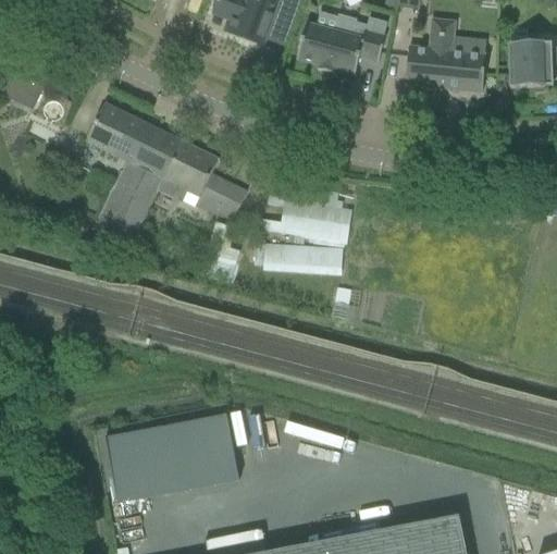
[(218,2),(214,11),(231,16),(226,29),(262,42),(272,15),(293,23),(300,0),(218,0),(217,2),(218,2)]
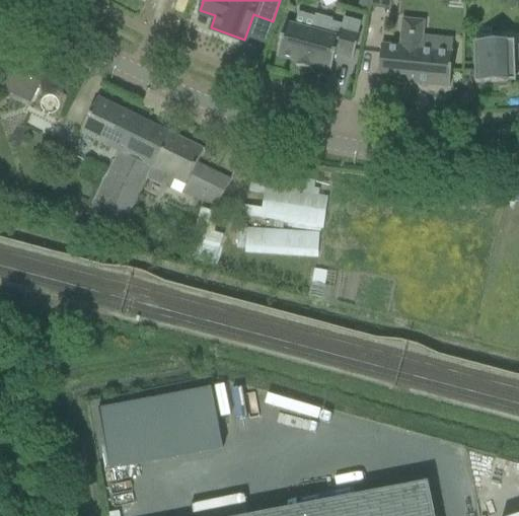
[(370,0),(369,5),(389,9),(391,0),(370,0)]
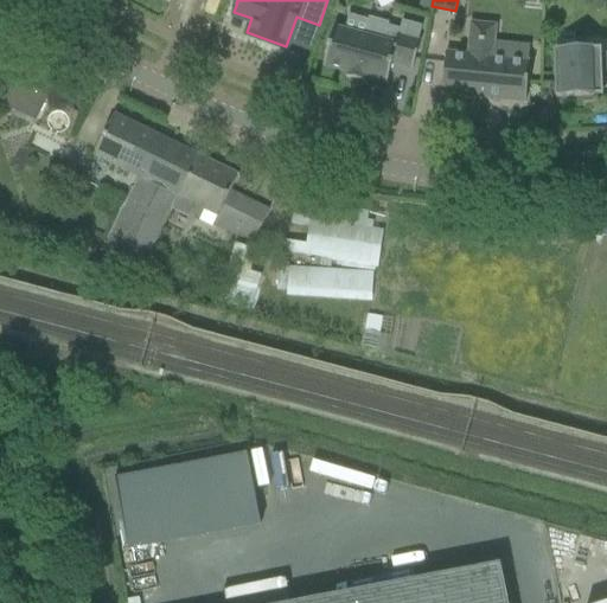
[(364,33),(333,25),(323,64),(347,70),(345,75),(365,81),(366,76),(387,81),(391,61),(411,66),(420,39),(417,38),(421,24),(402,19),(397,33),(385,30),(388,21),(369,15),(364,33)]
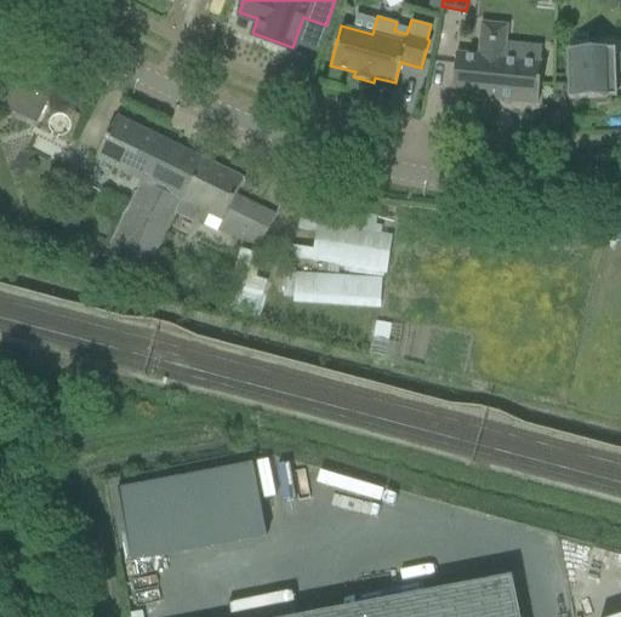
[(455,51),(451,93),(537,102),(541,60),(502,56),(506,24),(483,21),(478,53),(455,51)]
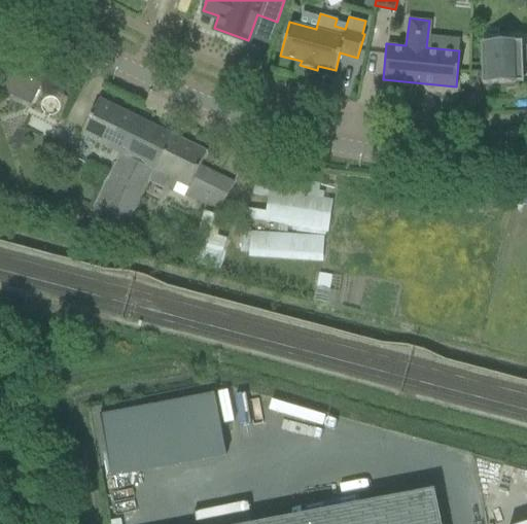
[(526,44),(522,44),(522,40),(481,42),(482,82),(523,81),(522,61),(526,60),(526,44)]
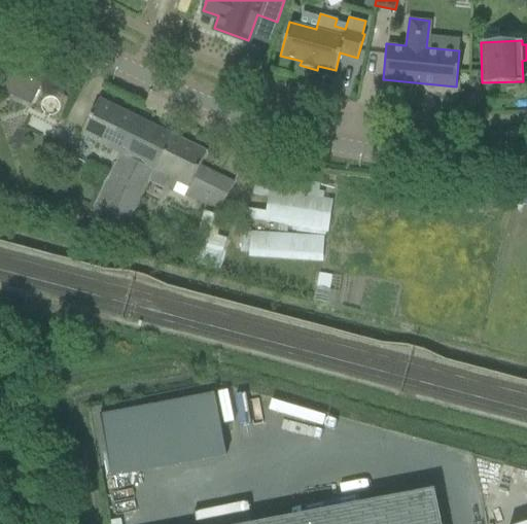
[(19,72),(12,85),(33,96),(40,81),(19,72)]
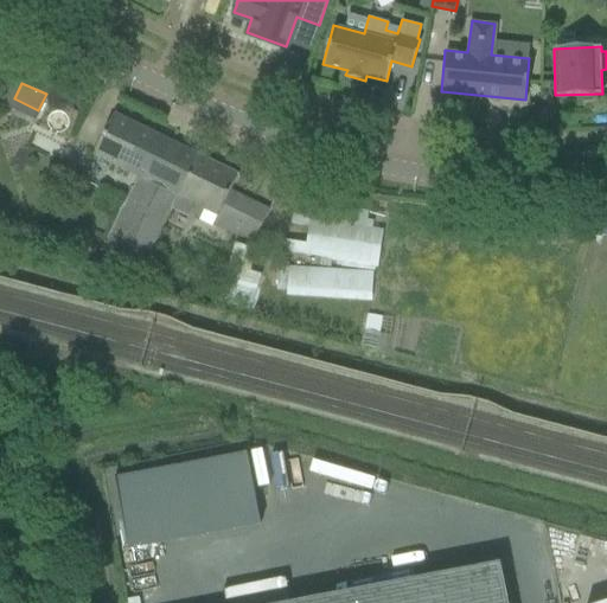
[(108,242),(146,261),(172,206),(173,207),(179,196),(179,194),(199,154),(114,113),(94,153),(141,177),(136,187),(135,186),(108,242)]
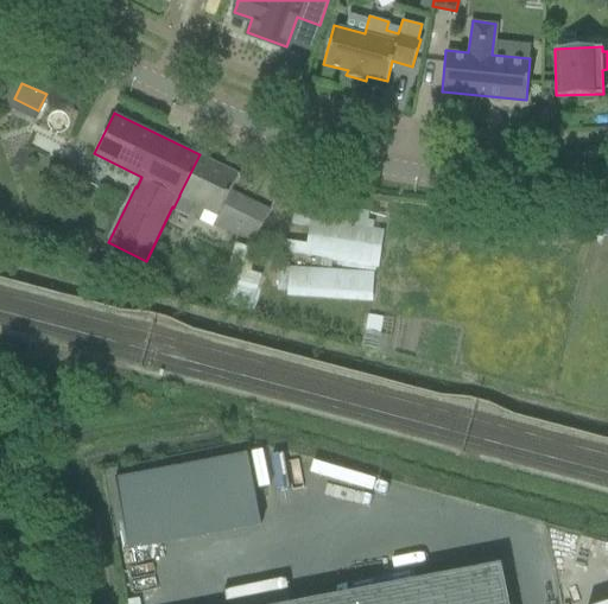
[(238,229),(255,239),(270,209),(230,190),(239,173),(200,154),(179,195),(179,196),(173,208),(198,220),(204,208),(219,215),(214,224),(235,235),(238,229)]
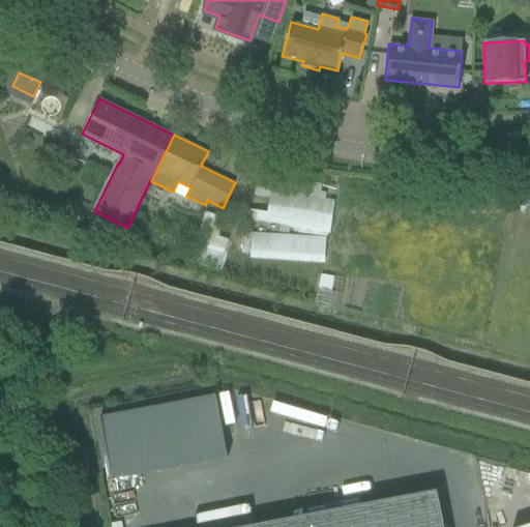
[(241,216),(329,230),(333,199),(324,197),(325,191),(319,189),(320,182),(297,179),(297,182),(268,178),(266,191),(272,191),(270,205),(269,204),(268,212),(242,208),(241,216)]
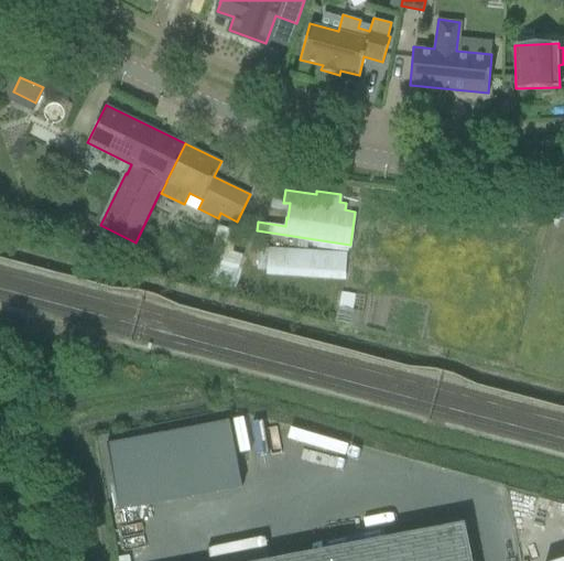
[(257,243),(256,258),(266,258),(267,243),(257,243)]
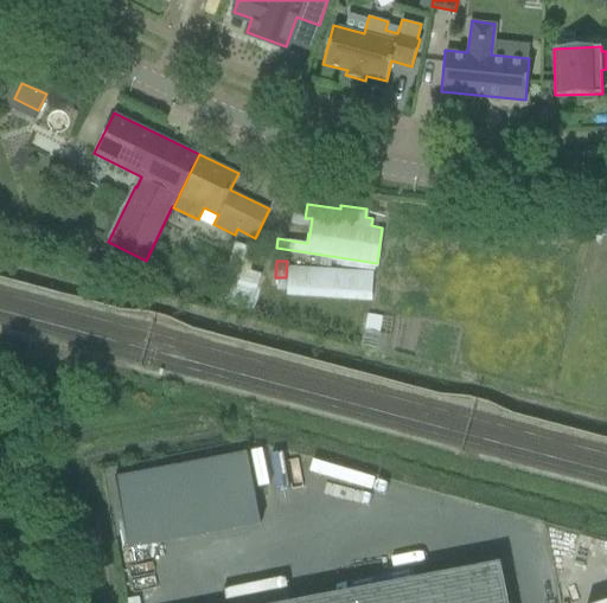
[(129,276),(128,281),(142,286),(147,270),(134,265),(132,276),(129,276)]
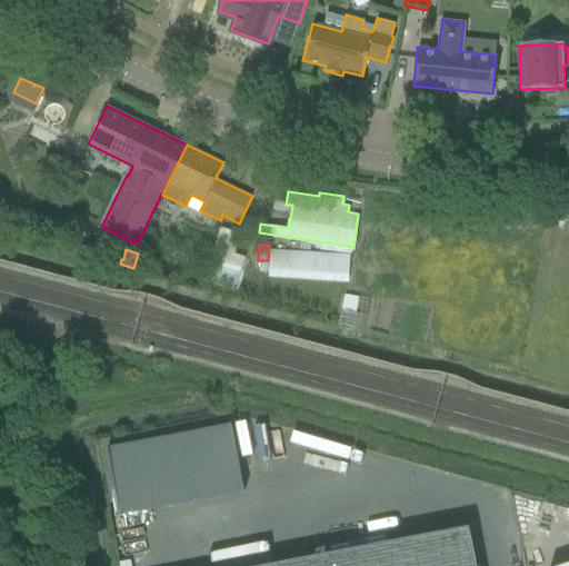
[(270,276),(347,281),(349,254),(271,249),(270,276)]
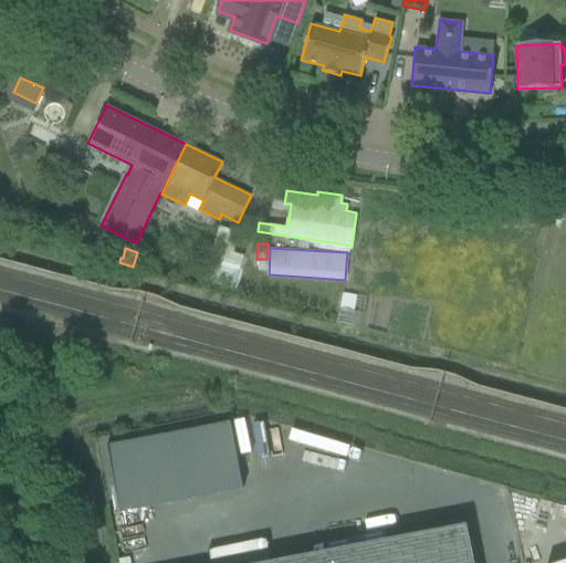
[(342,291),(339,309),(355,311),(357,293),(342,291)]
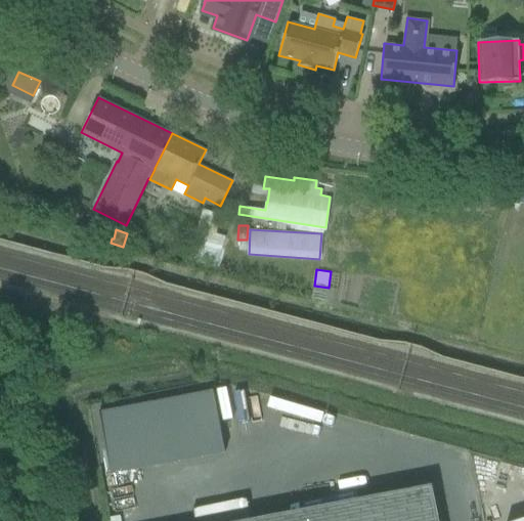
[(117,470),(230,450),(219,388),(105,407),(117,470)]
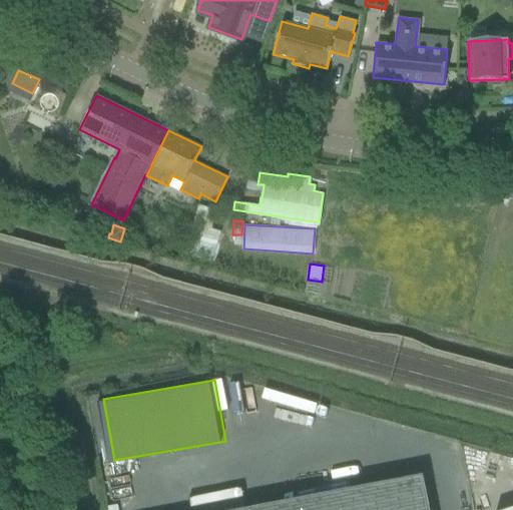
[(424,509),(418,476),(239,509),(424,509)]
